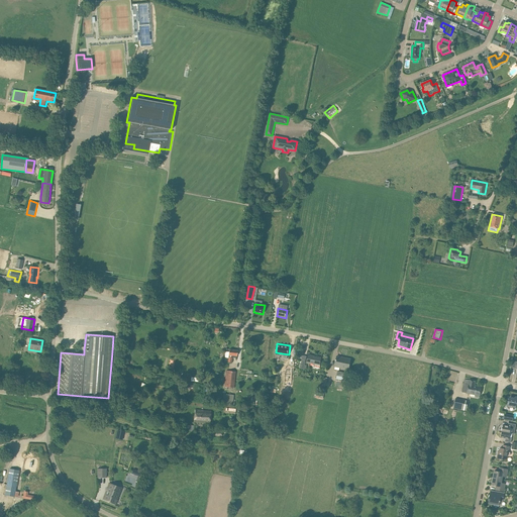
[(228,357),(232,357),(236,358),(236,356),(237,356),(237,350),(229,349),(229,352),(225,351),(225,357),(228,357)]
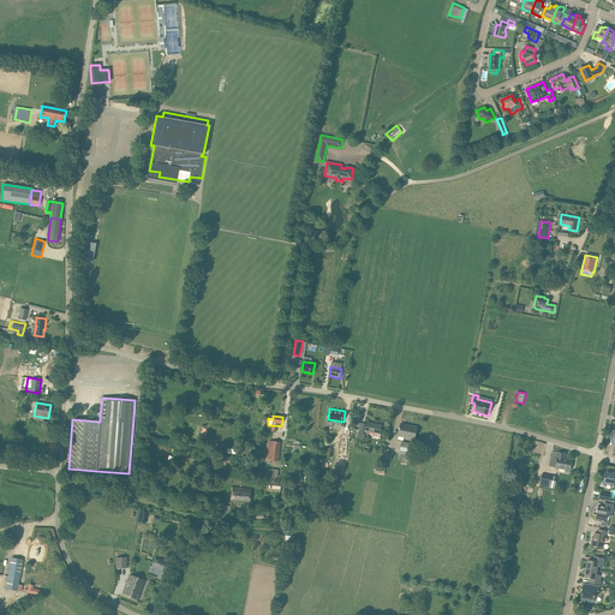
[(549,425),(574,429),(575,421),(550,417),(549,425)]
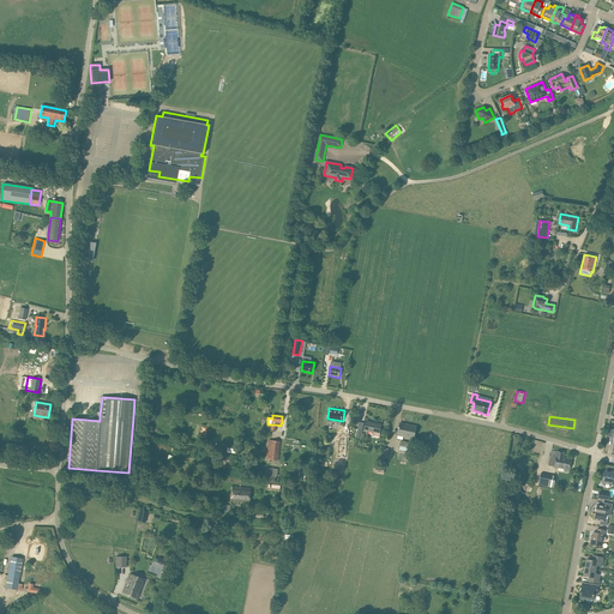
[(381,425),(367,421),(365,431),(374,433),(373,437),(379,438),(379,434),(381,425)]
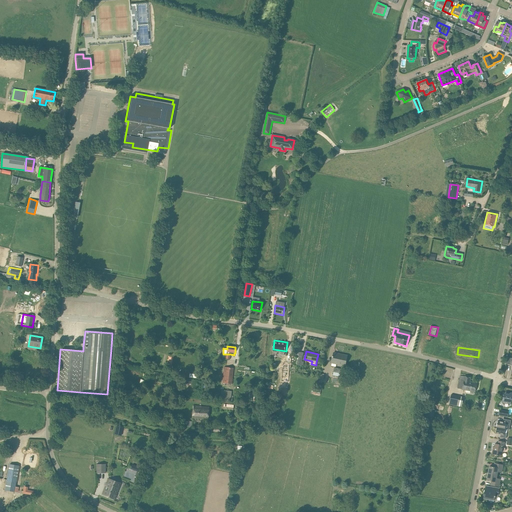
[(334,353),(332,363),(345,366),(347,356),(334,353)]
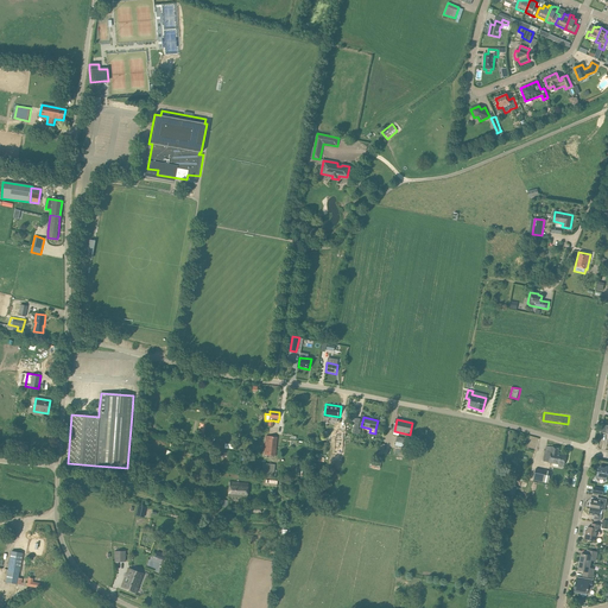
[(266,436),(264,454),(276,456),(278,437),(266,436)]
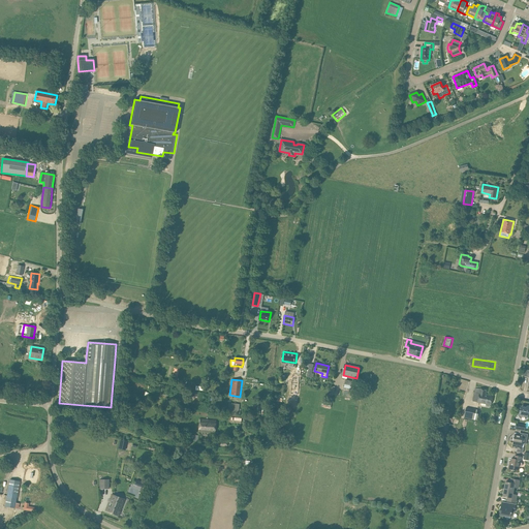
[(487,390),(475,387),(473,401),(477,402),(486,404),(486,406),(487,407),(489,408),(490,407),(491,405),(493,396),(486,395),(487,390)]
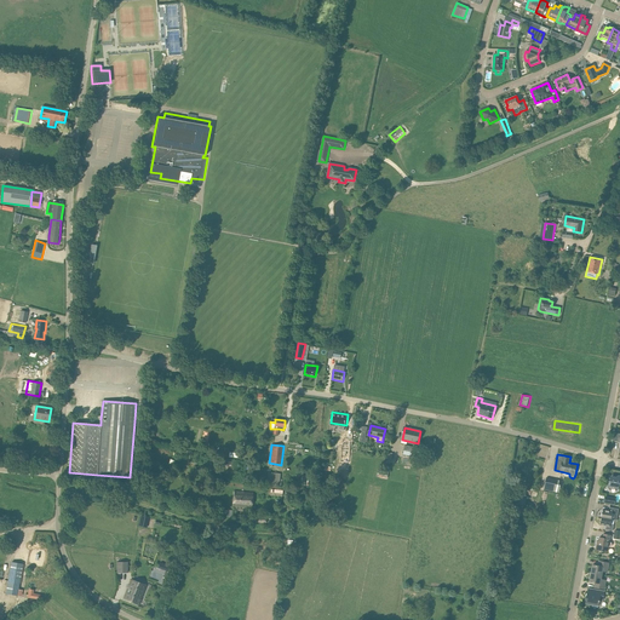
[(281,474),(271,472),(270,484),(280,486),(281,474)]
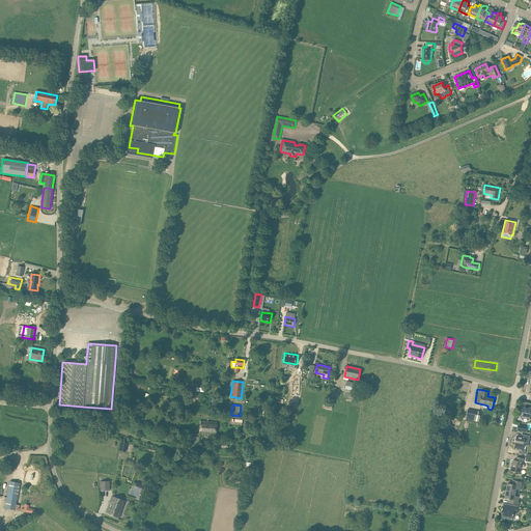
[(530,408),(529,409),(527,407),(524,407),(524,408),(521,408),(520,416),(522,420),(525,418),(527,417),(528,419),(530,419),(530,416),(530,417),(530,414),(530,408)]
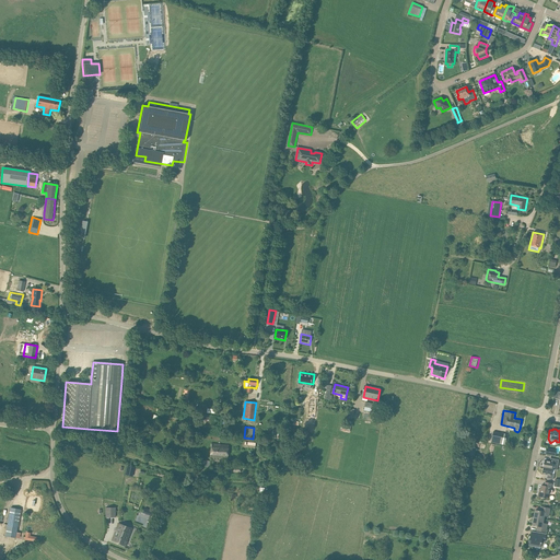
[(505,444),(508,433),(493,431),(491,442),(505,444)]
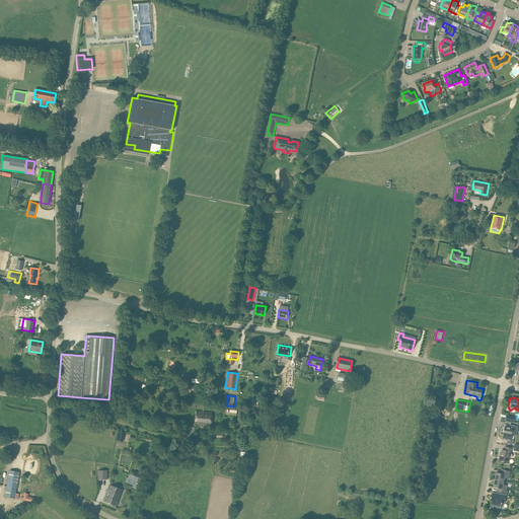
[(210,426),(212,413),(196,412),(195,424),(210,426)]
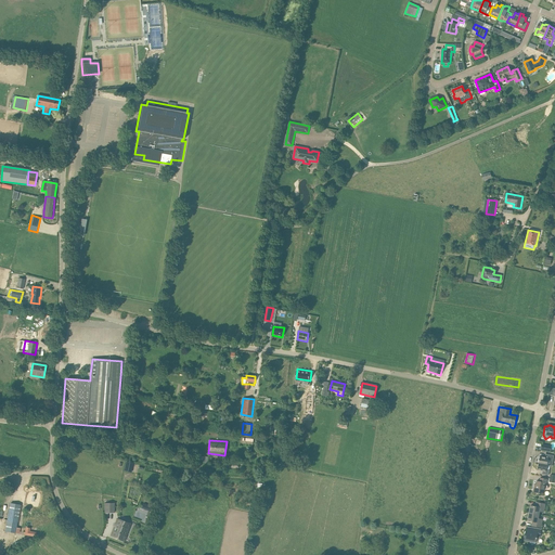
[(461,454),(460,460),(468,461),(469,456),(468,456),(470,442),(463,441),(461,454)]
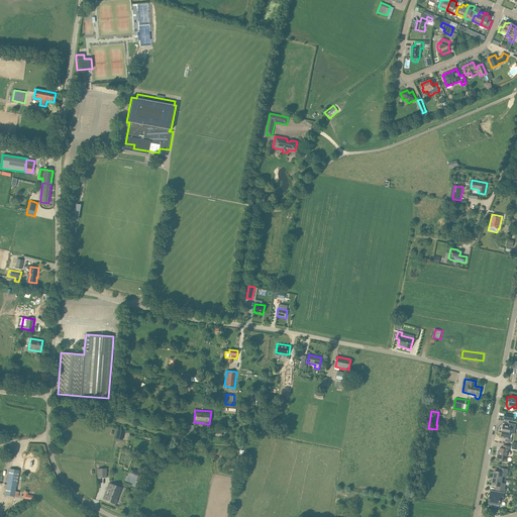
[(502,425),(501,431),(509,433),(510,429),(513,429),(514,424),(508,423),(508,426),(502,425)]
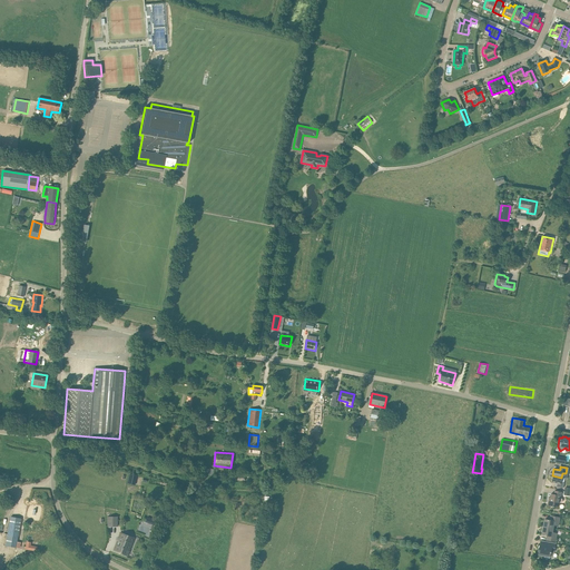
[(136,484),(137,475),(129,473),(128,483),(136,484)]
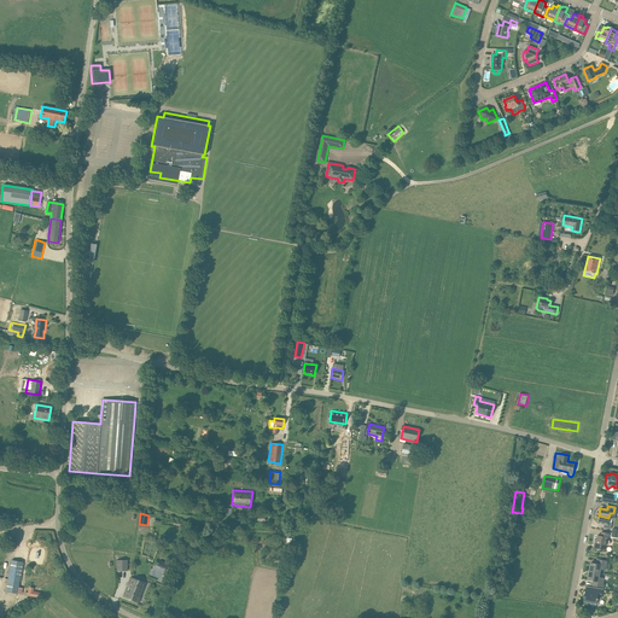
[(608,523),(608,518),(599,516),(598,523),(604,524),(604,528),(611,529),(612,523),(608,523)]
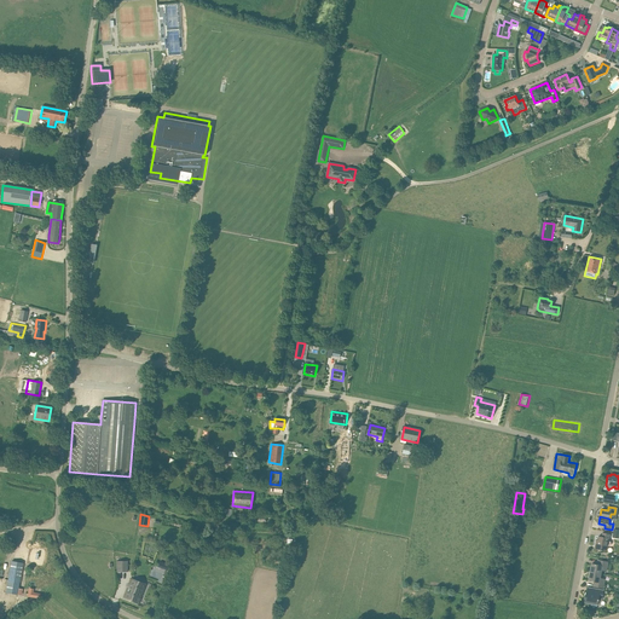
[(595,549),(607,551),(608,547),(609,547),(611,545),(611,543),(611,542),(609,541),(611,534),(602,533),(601,537),(599,537),(597,539),(596,539),(595,544),(596,544),(595,549)]
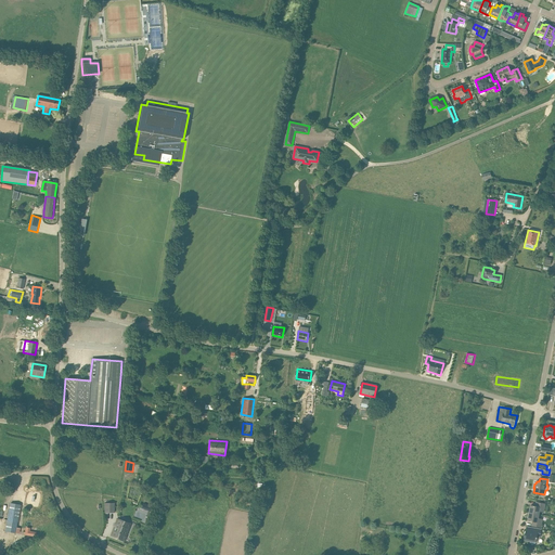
[(41,497),(27,494),(26,503),(40,506),(41,497)]
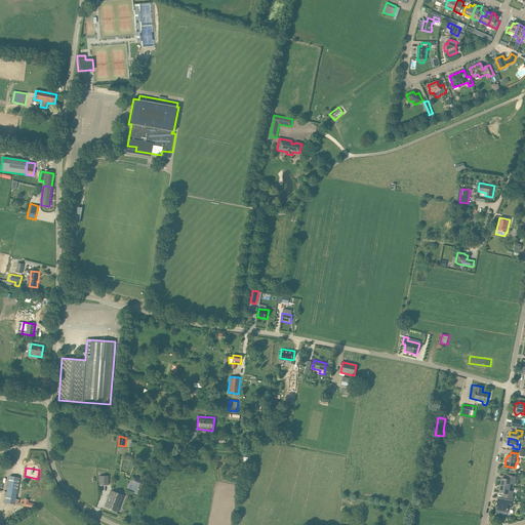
[(108,485),(108,475),(98,475),(98,485),(108,485)]
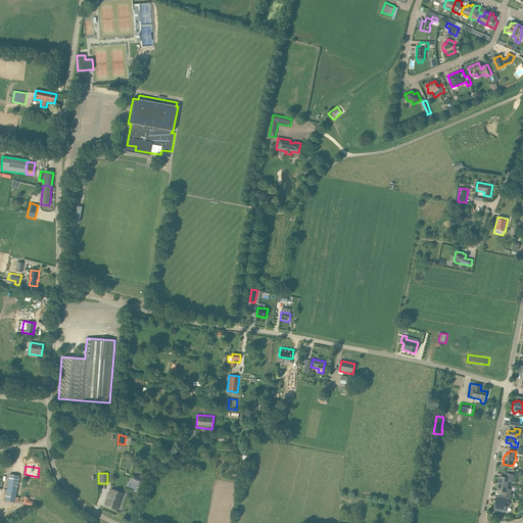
[(498,483),(508,485),(509,482),(513,483),(514,475),(505,473),(504,477),(500,476),(498,483)]
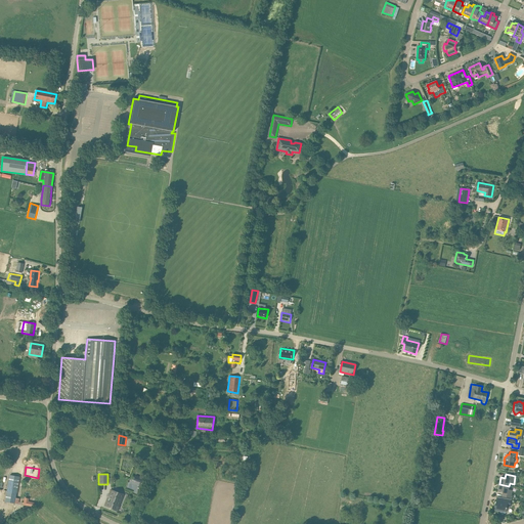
[(14,504),(19,477),(9,475),(5,501),(14,504)]
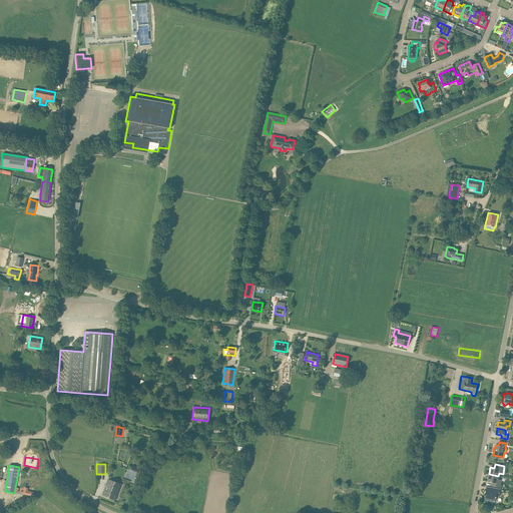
[(498,479),(498,476),(489,474),(488,481),(494,483),(493,486),(500,488),(501,480),(498,479)]
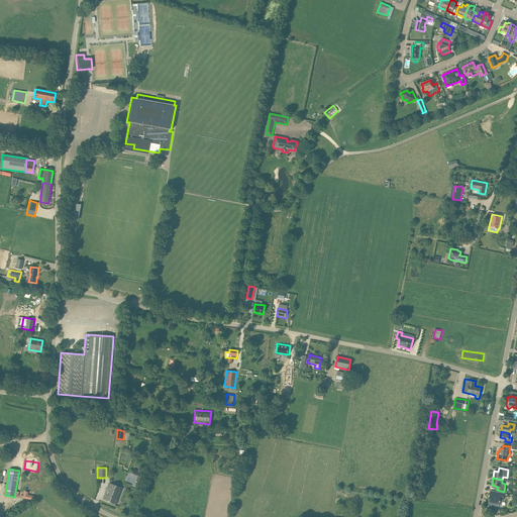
[(87,479),(81,487),(88,493),(94,484),(87,479)]
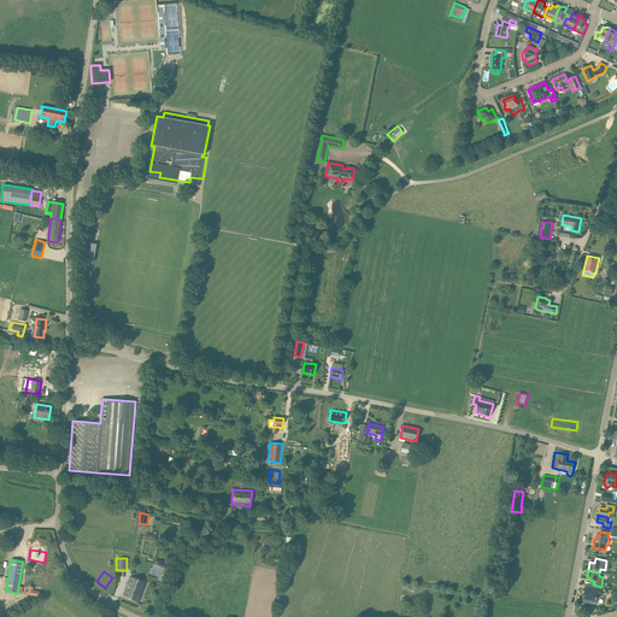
[(137,601),(145,582),(130,577),(123,597),(137,601)]
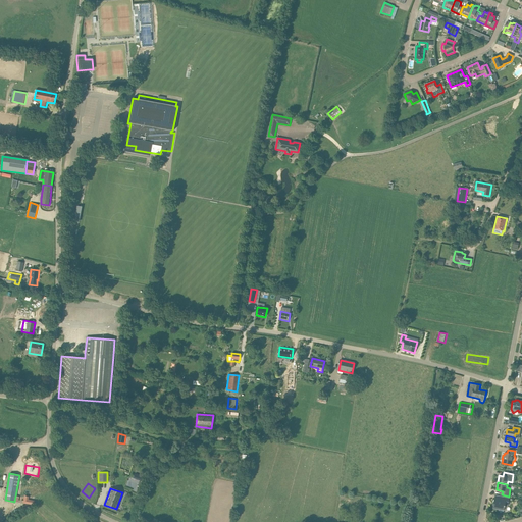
[(494,499),(492,509),(504,511),(506,503),(508,503),(509,498),(500,497),(500,500),(494,499)]
